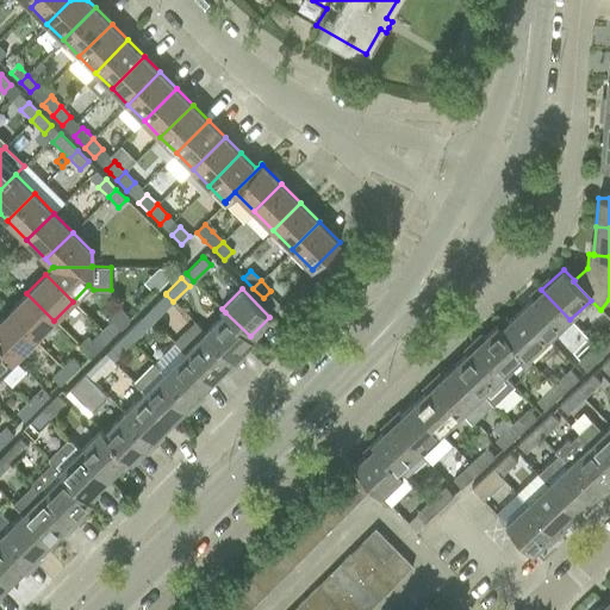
[(541,290),(521,309),(549,340),(570,319),(541,290)]
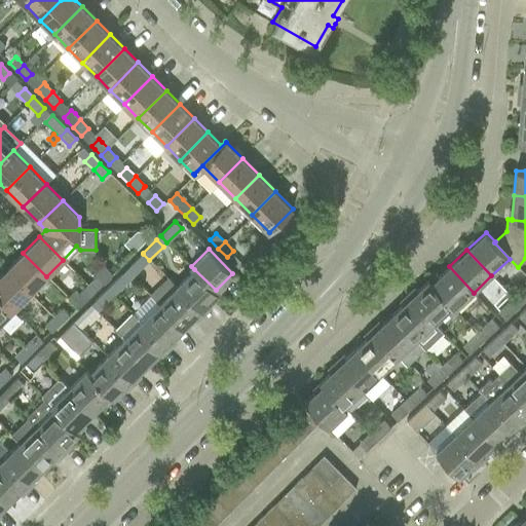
[(23,253),(6,269),(30,293),(46,276),(23,253)]
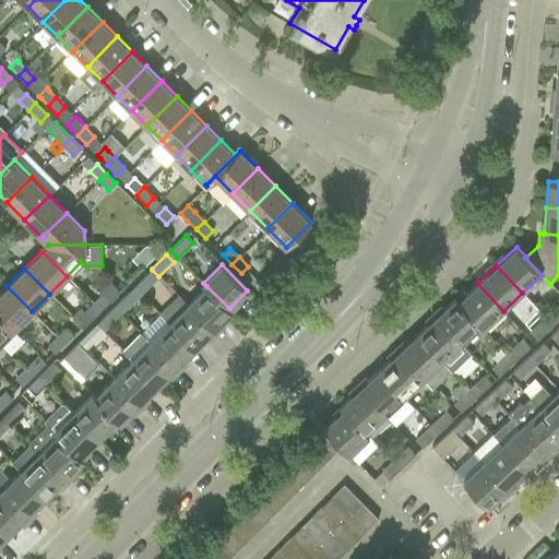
[(146,275),(137,284),(144,290),(153,282),(146,275)]
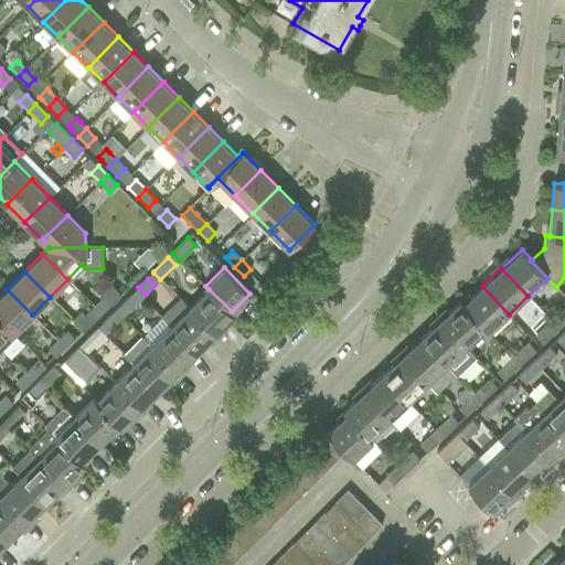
[(102,298),(95,306),(102,312),(110,305),(120,295),(110,284),(98,295),(102,298)]
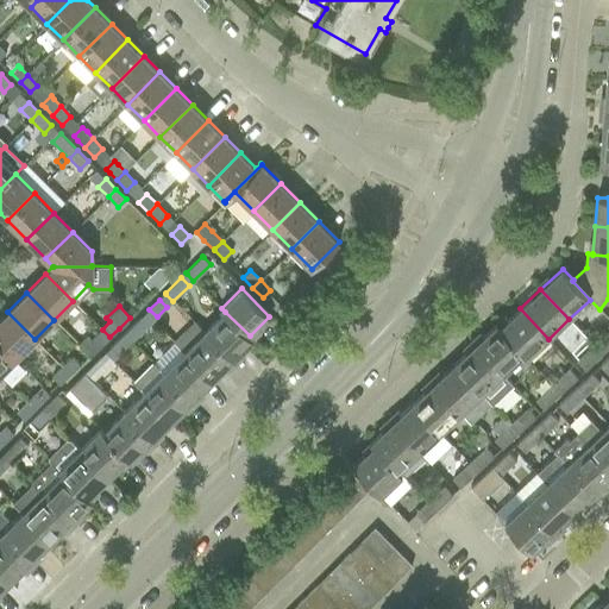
[(496,324),(496,325),(523,355),(527,358),(548,339),(520,308),(500,327),(496,324)]
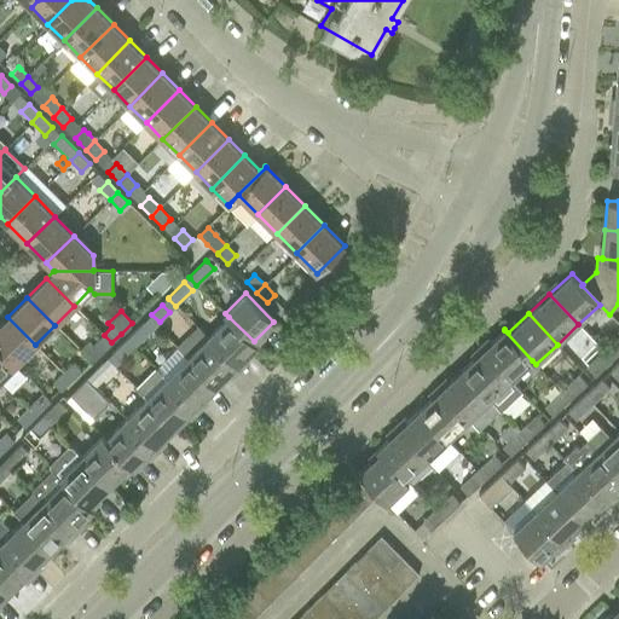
[(7,317),(0,324),(0,348),(16,364),(35,345),(7,317)]
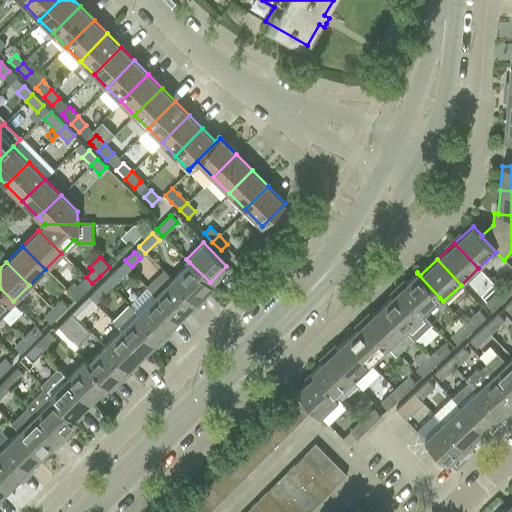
[(189,262),(172,279),(195,302),(212,285),(210,282),(189,262)]
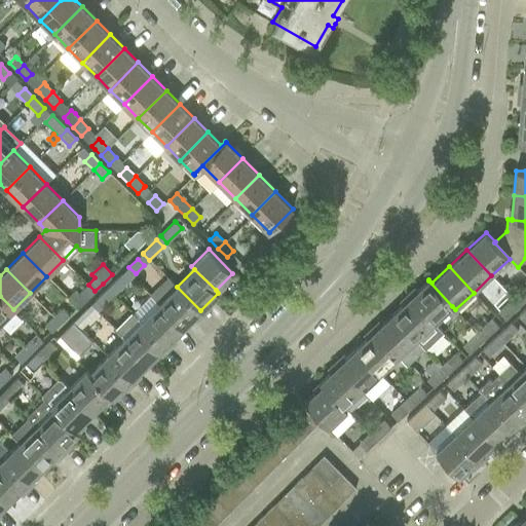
[(121,274),(108,288),(108,289),(114,295),(127,282),(121,274)]
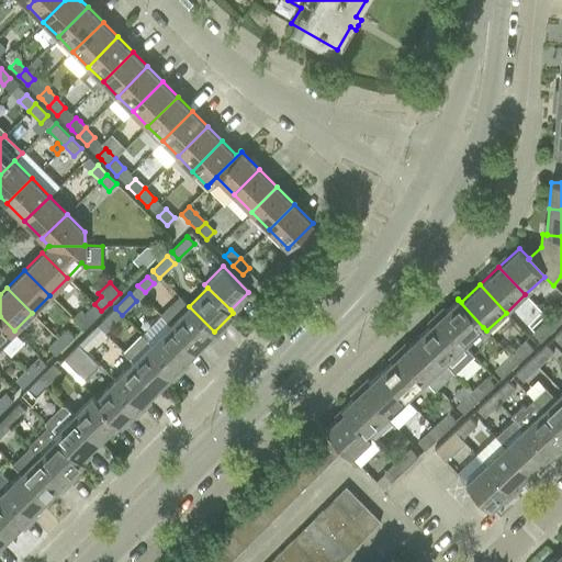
[(458,300),(438,317),(463,345),(483,327),(458,300)]
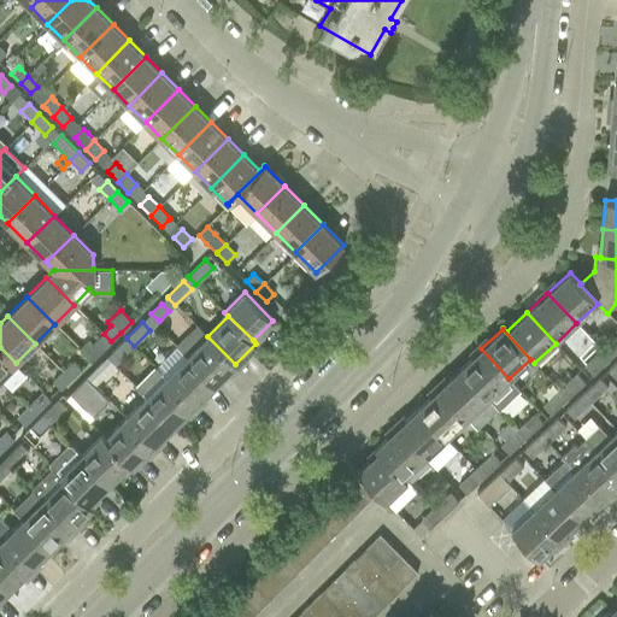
[(104,334),(92,345),(100,353),(111,341),(104,334)]
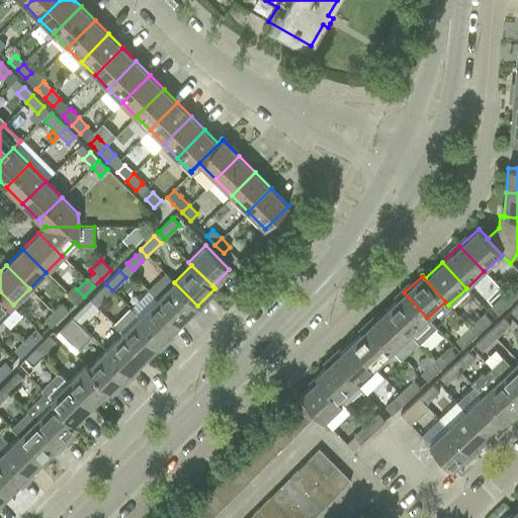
[(517,281),(505,293),(510,299),(511,300),(517,293),(517,281)]
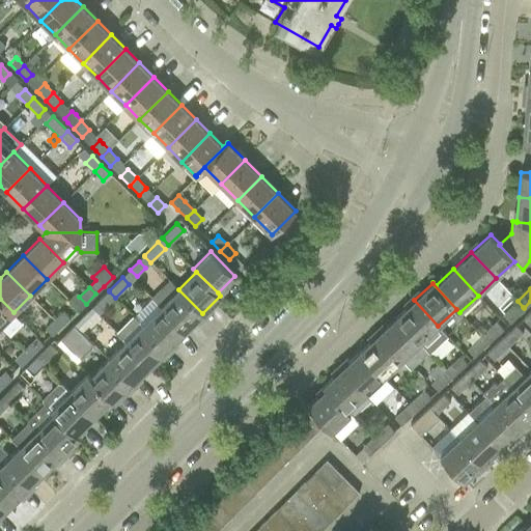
[(178,289),(161,307),(185,331),(202,313),(178,289)]
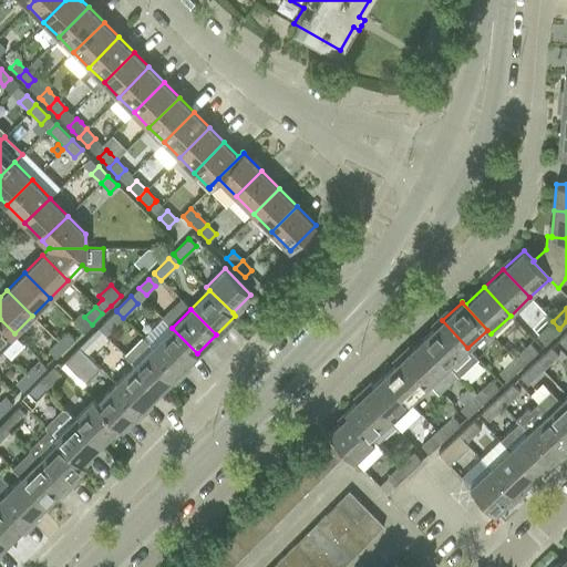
[(102,325),(101,325),(109,332),(123,318),(116,311),(116,310),(102,325)]
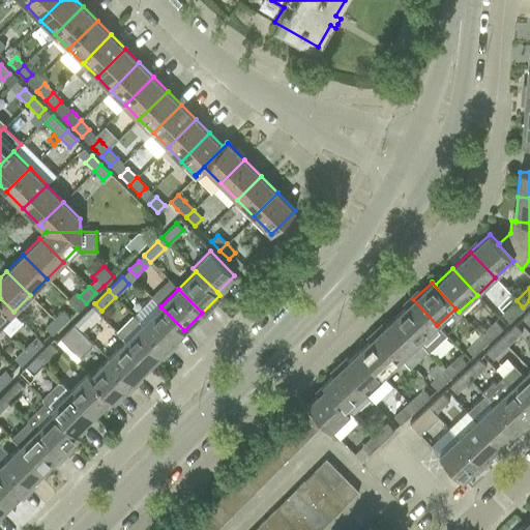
[(0,326),(9,336),(24,322),(13,312),(0,298),(0,326)]
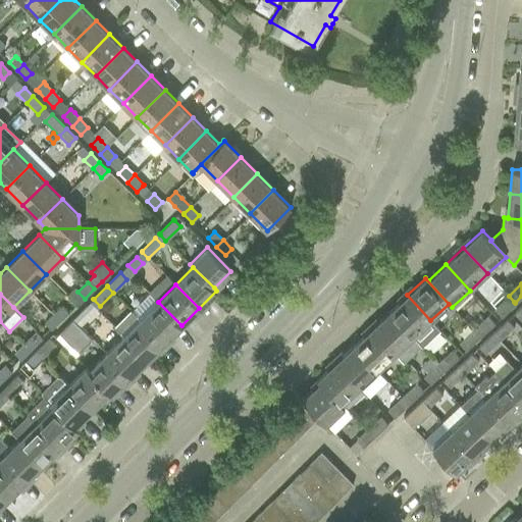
[(407,295),(389,312),(421,346),(422,347),(439,329),(430,320),(407,295)]
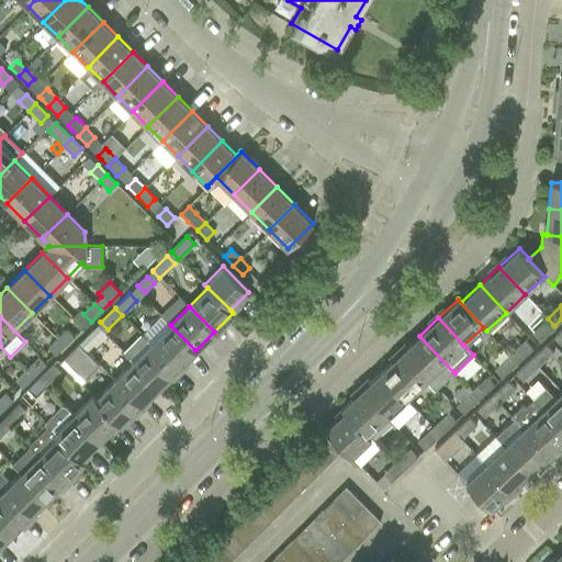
[(535,332),(532,333),(539,340),(540,340),(554,326),(553,325),(548,318),(535,332)]
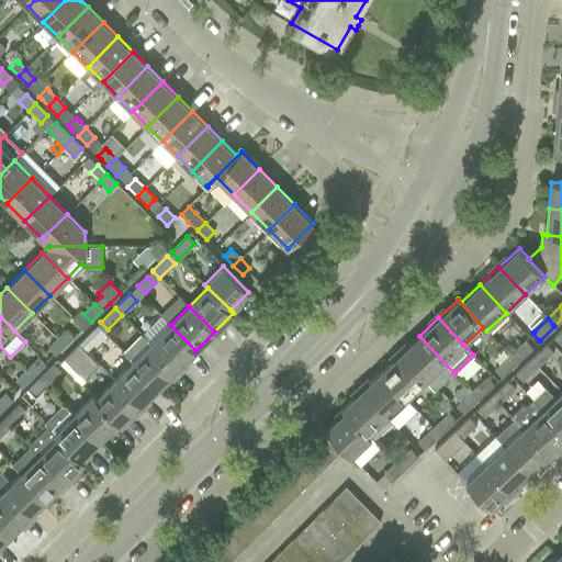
[(170,325),(152,344),(177,369),(195,350),(170,325)]
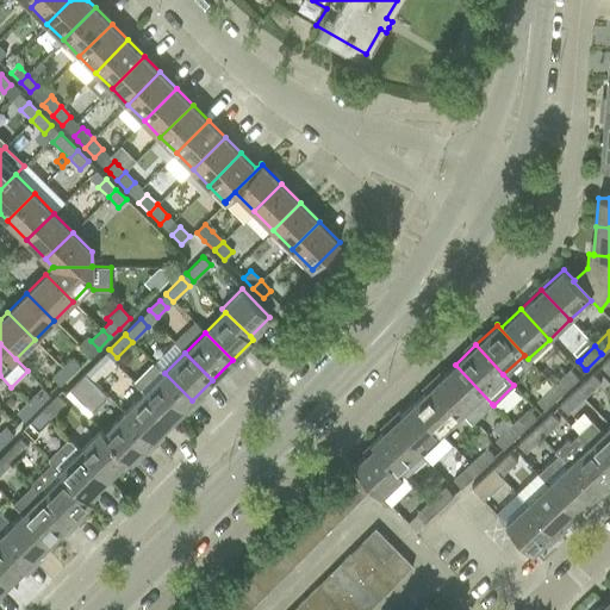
[(73,358),(62,367),(70,375),(80,365),(73,358)]
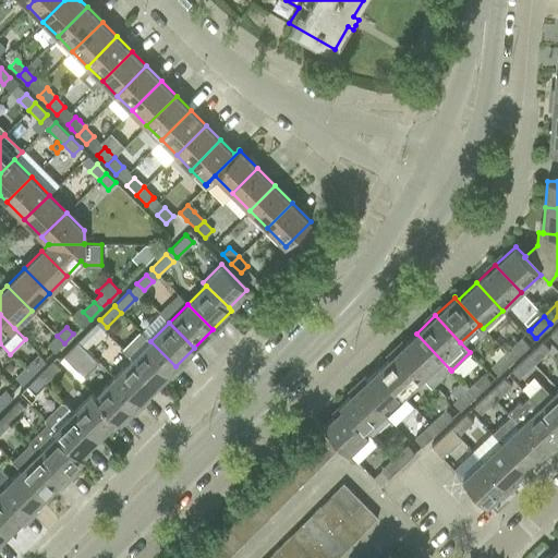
[(92,327),(77,342),(85,349),(99,335),(92,327)]
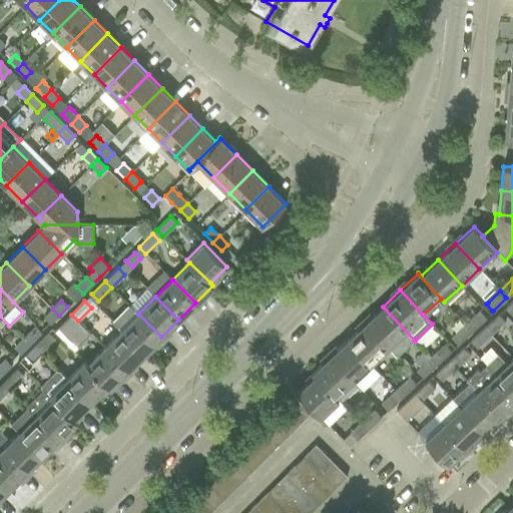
[(129,305),(112,322),(121,331),(144,354),(161,337),(138,314),(129,305)]
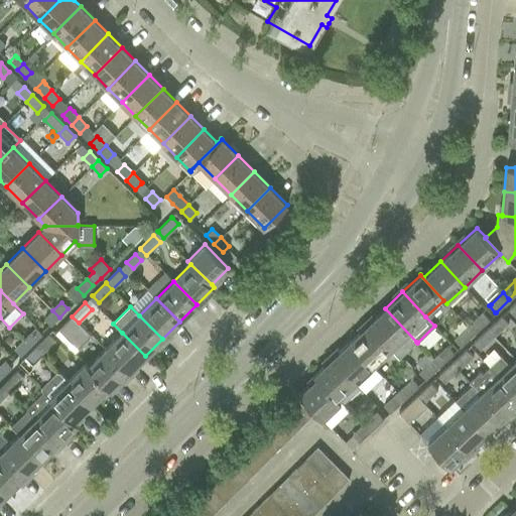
[(385,308),(367,325),(390,350),(398,358),(416,342),(385,308)]
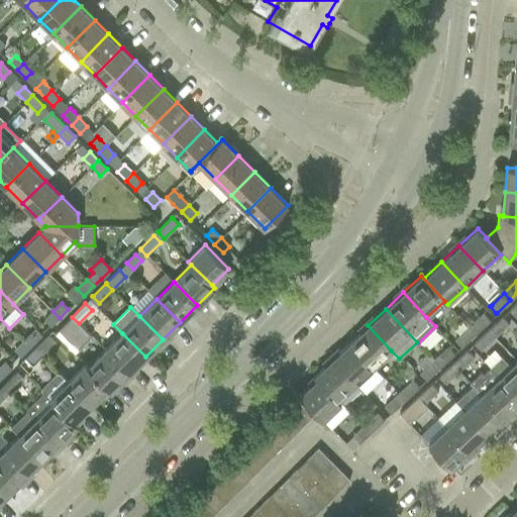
[(53,311),(44,320),(49,325),(50,326),(60,318),(53,311)]
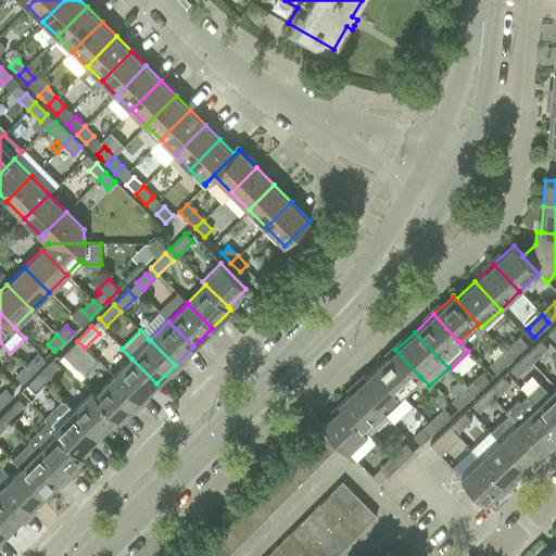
[(519,337),(504,351),(510,358),(527,344),(519,337)]
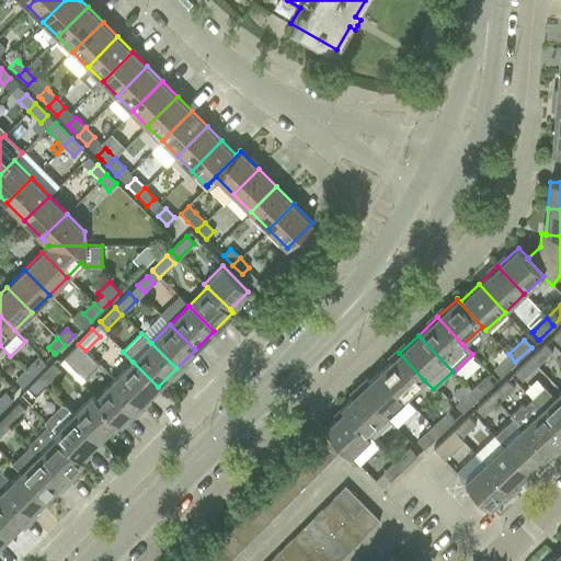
[(77,344),(64,358),(84,379),(99,364),(86,351),(78,344),(77,344)]
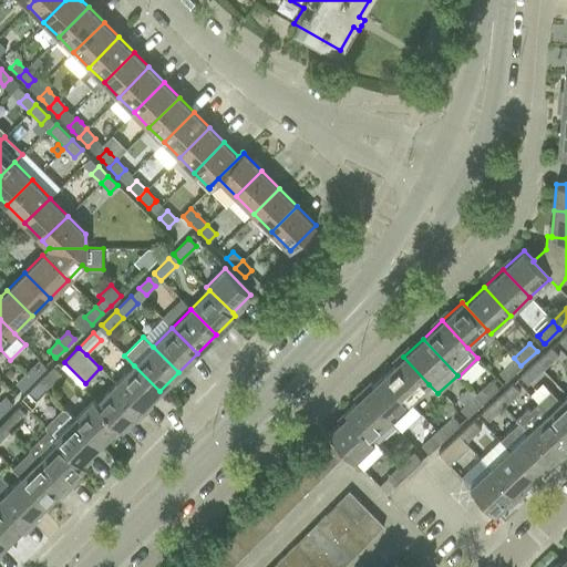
[(550,348),(536,361),(542,369),(557,354),(550,348)]
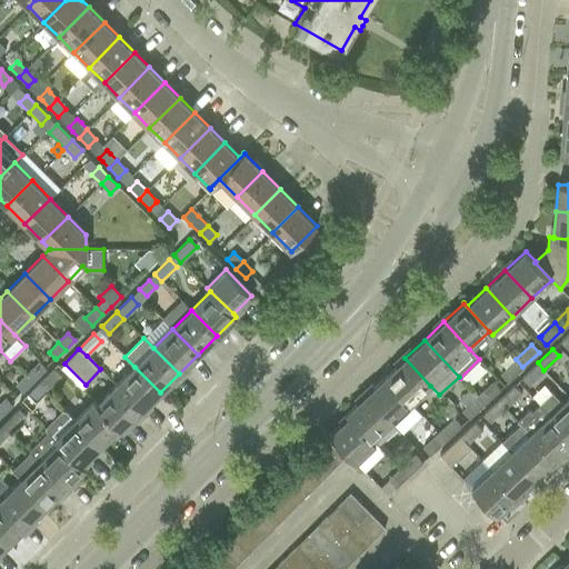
[(405,358),(386,377),(411,403),(430,386),(405,358)]
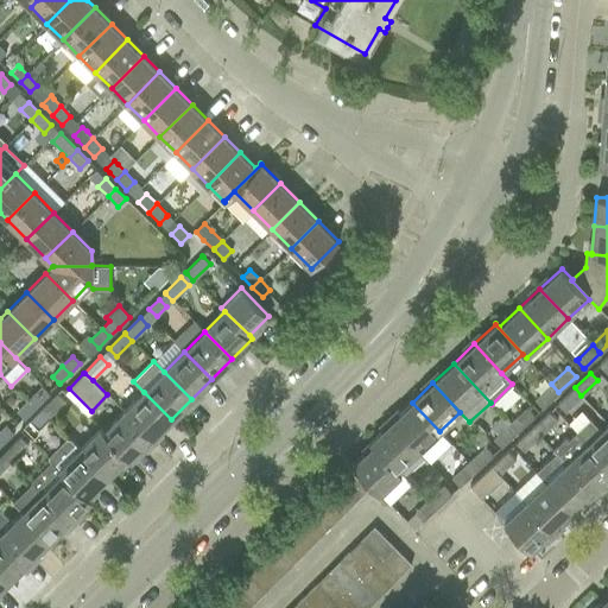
[(551,384),(534,399),(543,407),(558,392),(551,384)]
